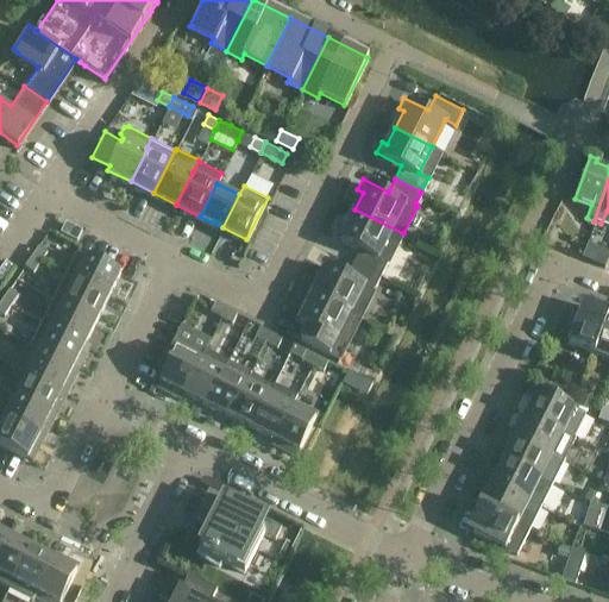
[(353,261),(381,274),(388,259),(390,261),(403,233),(355,209),(346,226),(340,224),(336,234),(360,246),(353,261)]
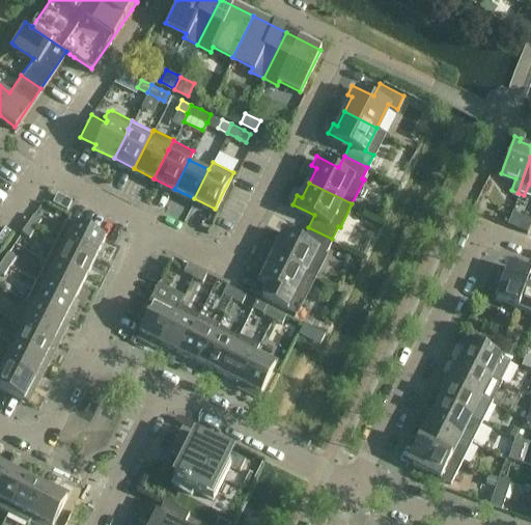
[(72,197),(57,191),(52,200),(66,206),(72,197)]
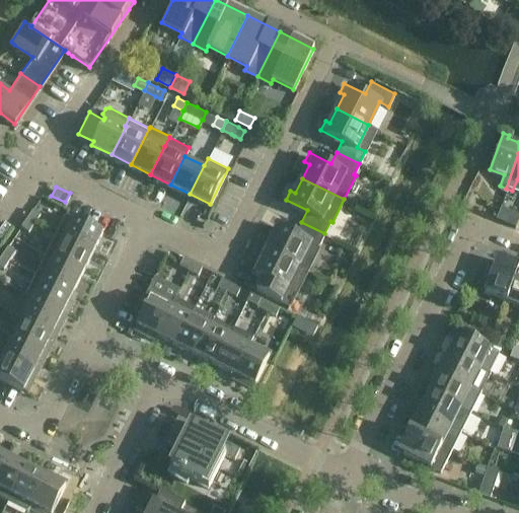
[(26,216),(31,219),(34,221),(41,212),(32,207),(26,216)]
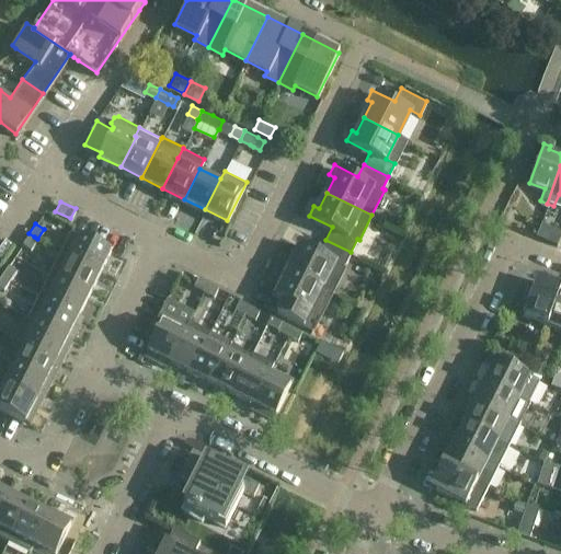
[(560,227),(551,224),(547,238),(557,242),(560,231),(560,227)]
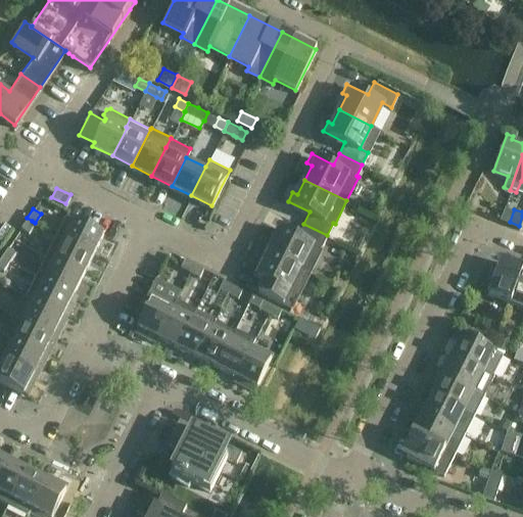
[(103,232),(68,214),(66,213),(56,233),(93,252),(103,232)]
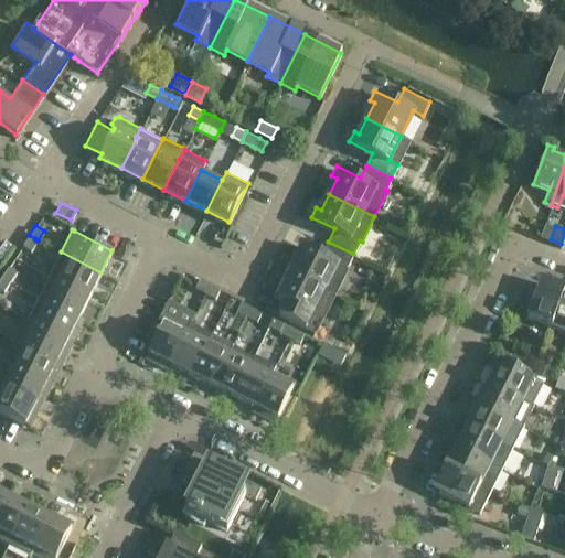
[(23,244),(31,249),(38,240),(34,238),(29,235),(23,244)]
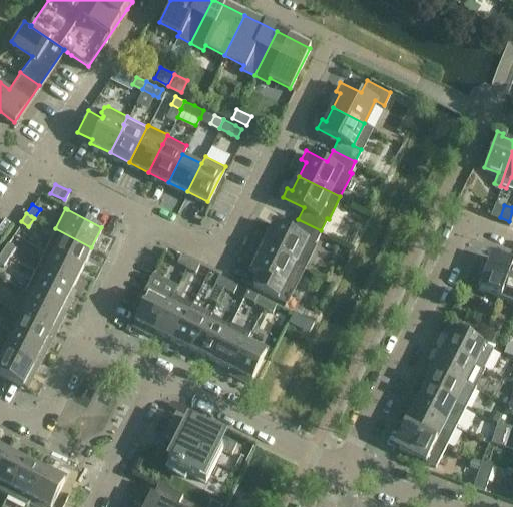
[(271,230),(264,245),(305,266),(316,242),(315,241),(321,230),(298,219),(293,230),(271,219),(267,228),(271,230)]
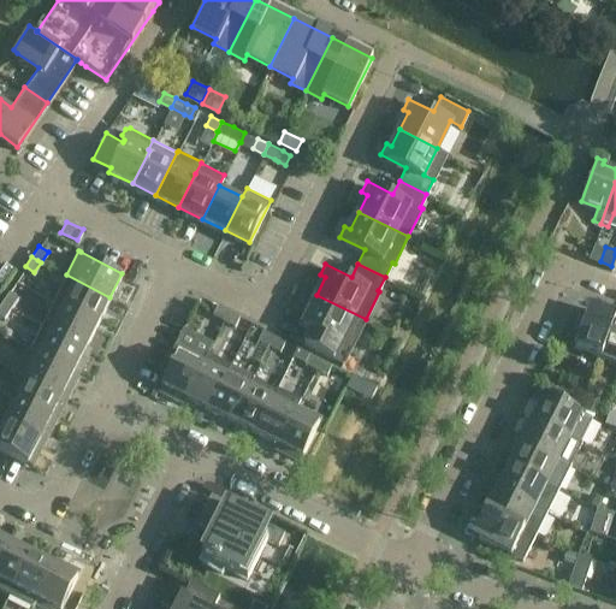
[(110,297),(66,275),(54,299),(98,320),(110,297)]
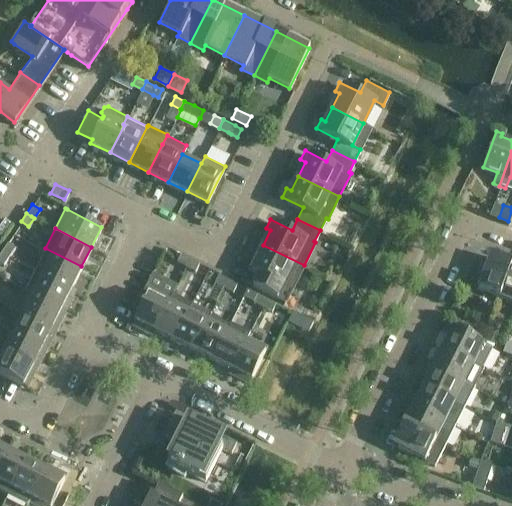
[(2,249),(9,254),(15,245),(7,240),(2,249)]
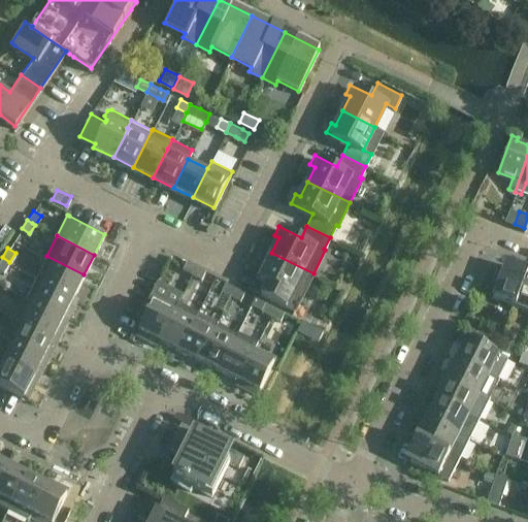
[(260,264),(255,274),(267,280),(261,292),(270,297),(287,305),(295,310),(302,296),(314,273),(271,253),(264,267),(260,264)]
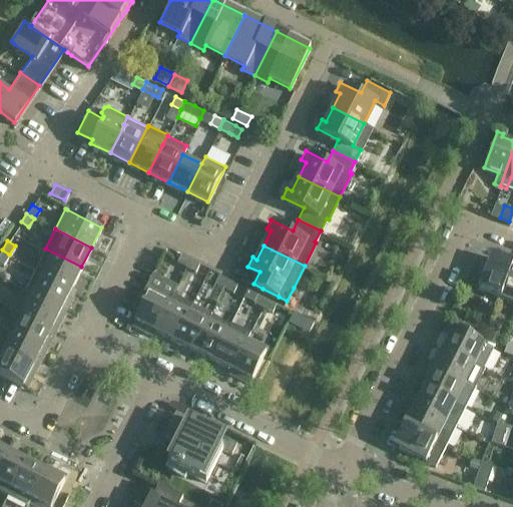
[(81,267),(45,248),(35,268),(71,286),(81,267)]
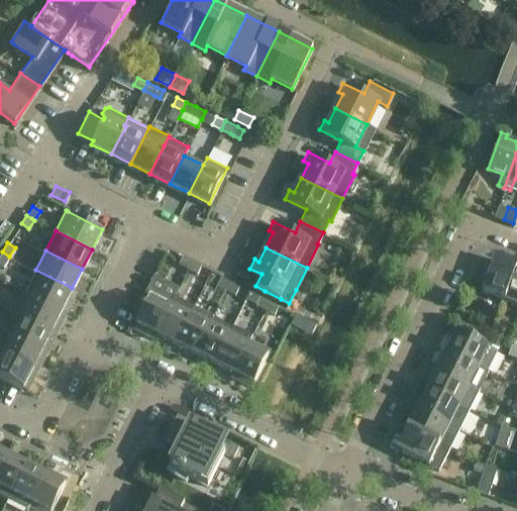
[(9,257),(2,251),(0,253),(0,262),(3,265),(9,257)]
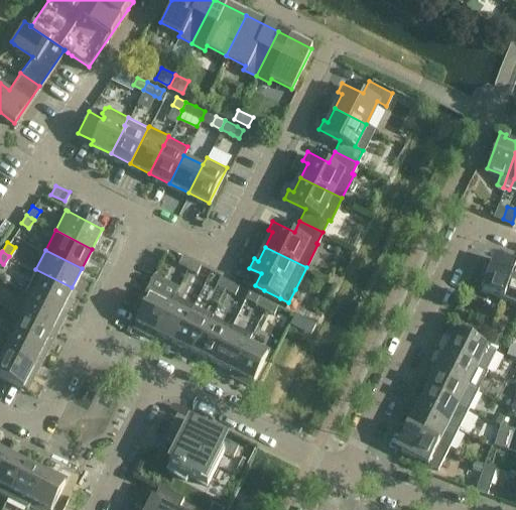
[(181,253),(178,261),(187,266),(191,258),(181,253)]
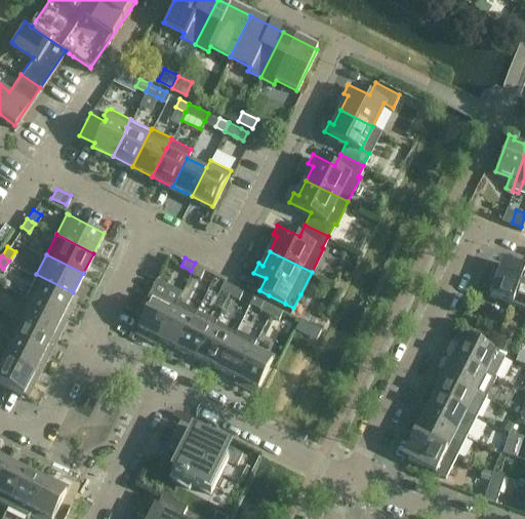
[(512,303),(524,269),(501,261),(489,294),(512,303)]
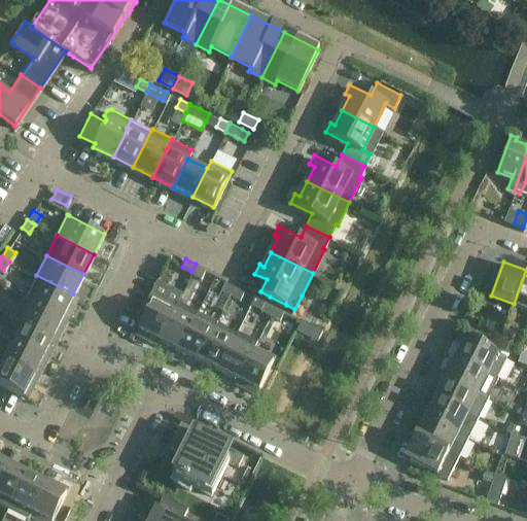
[(196,264),(191,272),(201,277),(205,269),(196,264)]
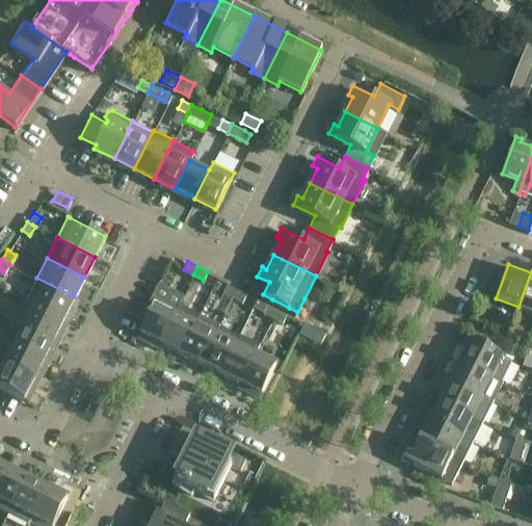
[(519,307),(531,312),(531,272),(519,307)]
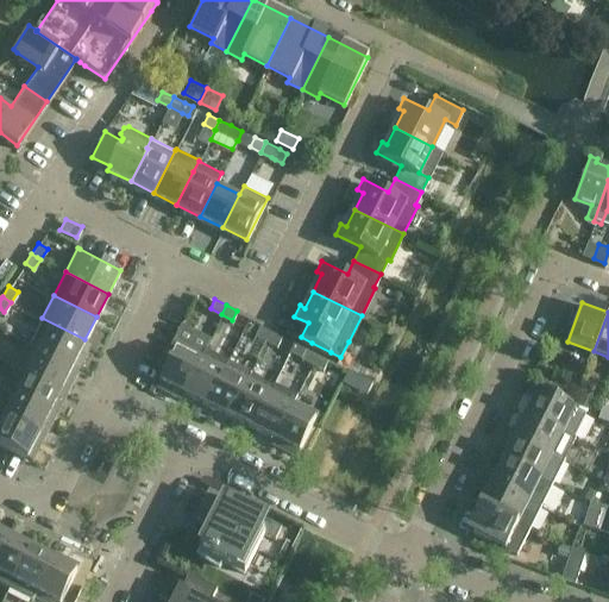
[(90,342),(85,339),(42,318),(31,340),(36,344),(36,343),(41,345),(41,346),(74,363),(74,362),(79,364),(90,342)]
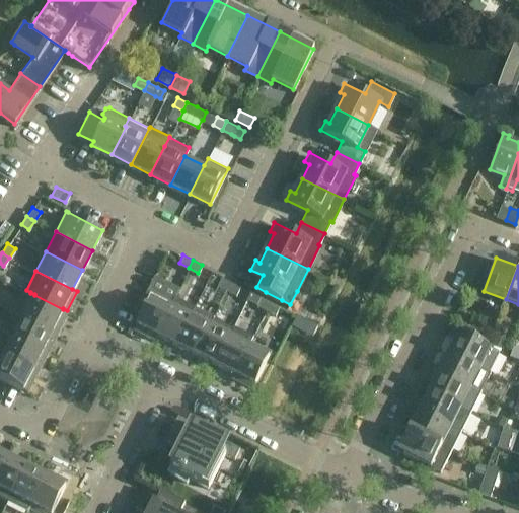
[(231,281),(228,279),(221,276),(217,284),(227,289),(231,281)]
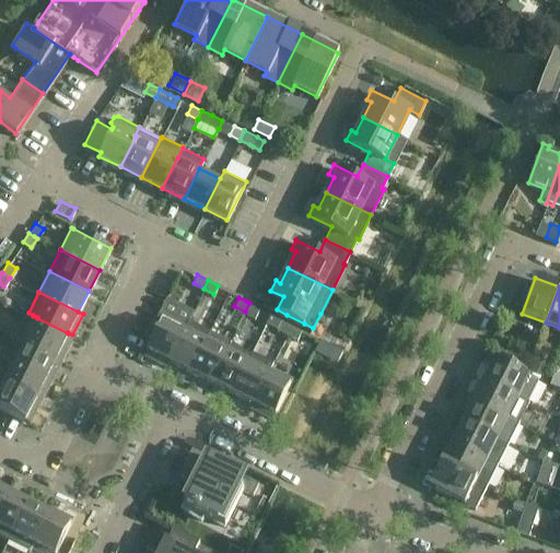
[(259,307),(249,303),(245,312),(255,316),(259,307)]
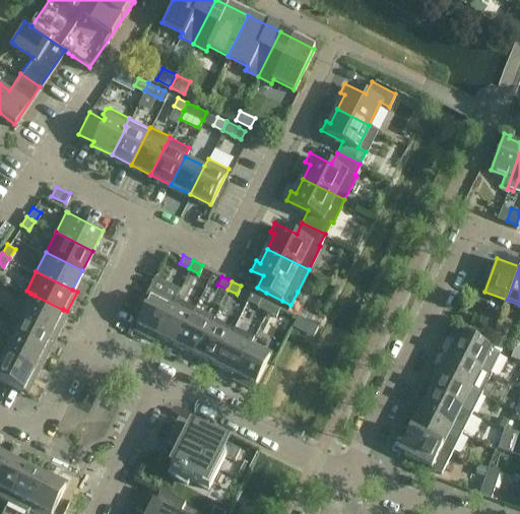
[(137,320),(134,327),(154,337),(157,333),(156,333),(163,320),(173,300),(153,290),(152,290),(148,298),(137,320)]
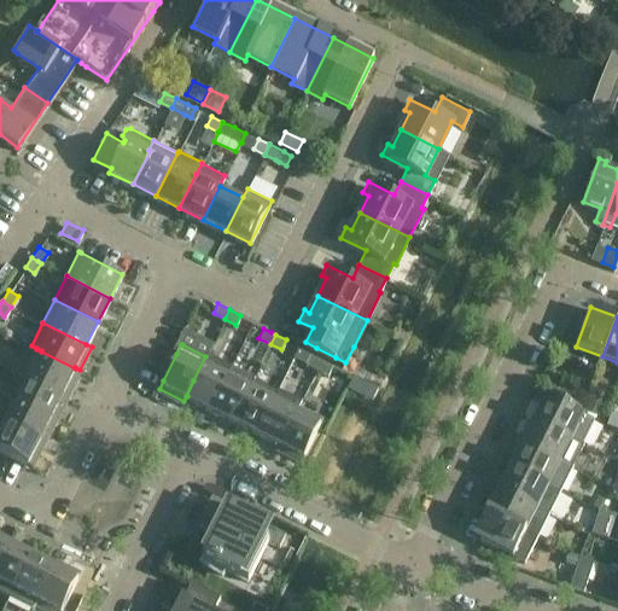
[(24,372),(38,378),(68,394),(80,370),(75,367),(75,368),(41,351),(41,350),(36,348),(36,349),(24,372)]
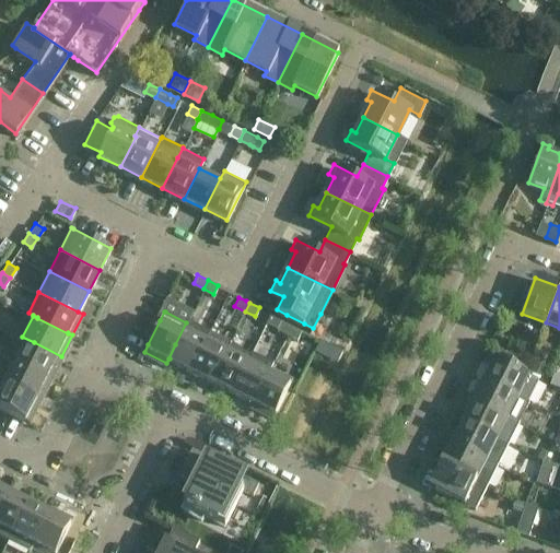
[(175,344),(168,359),(170,359),(189,368),(202,344),(205,338),(210,329),(188,318),(186,322),(175,344)]
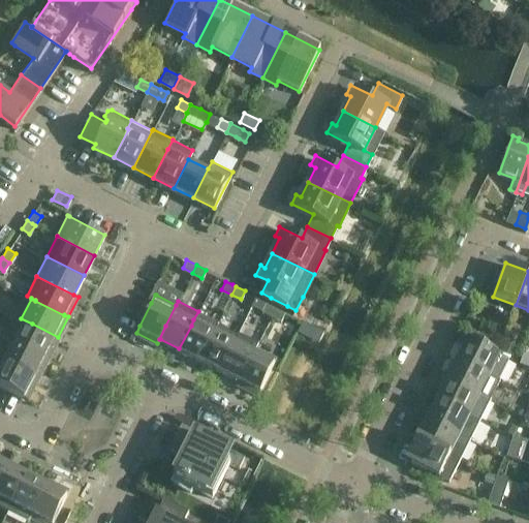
[(266,301),(261,309),(271,314),(275,306),(266,301)]
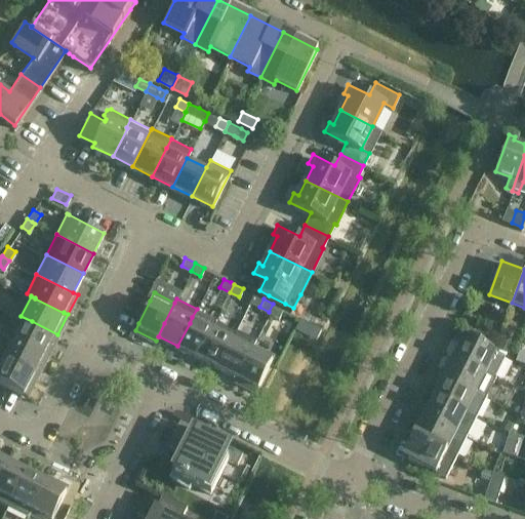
[(273,304),(269,312),(279,317),(283,309),(273,304)]
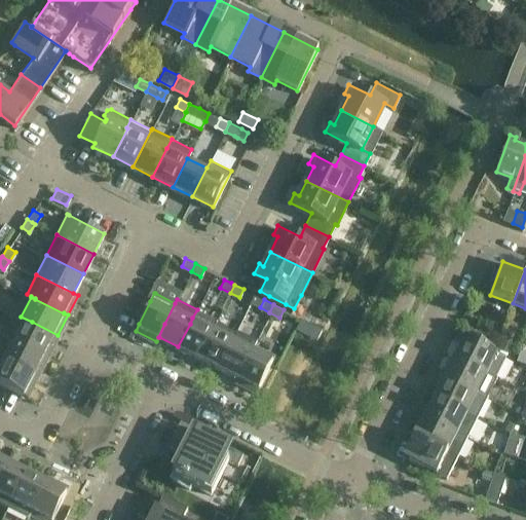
[(190,324),(178,346),(198,357),(213,328),(216,321),(217,319),(197,309),(192,318),(190,324)]
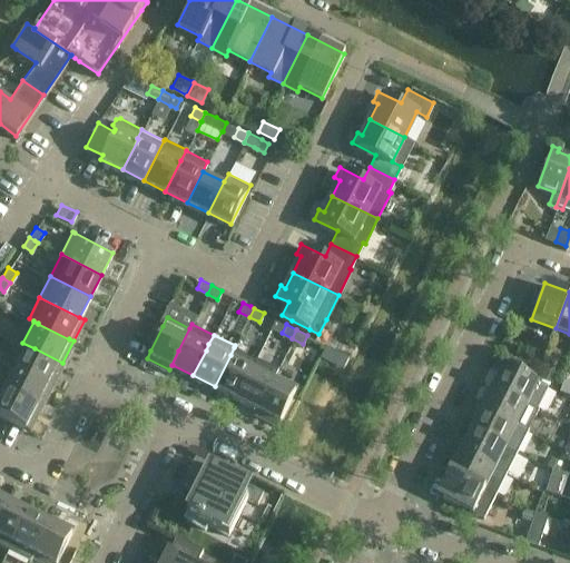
[(35,348),(22,343),(11,364),(35,376),(52,384),(62,363),(35,348)]
